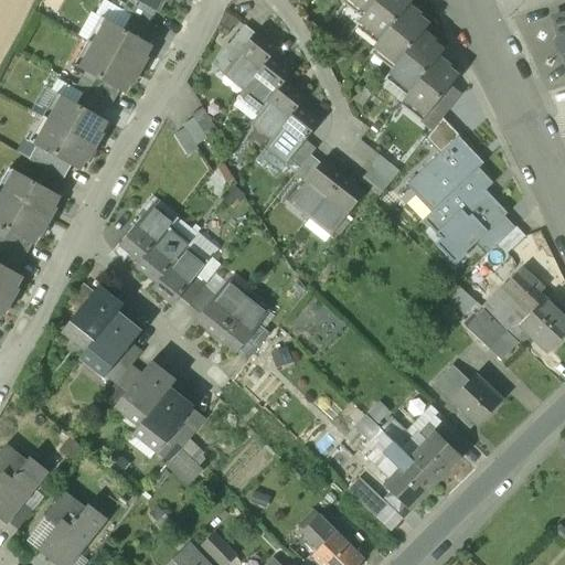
[(156,10),(137,0),(129,0),(124,11),(131,16),(147,24),(156,10)]
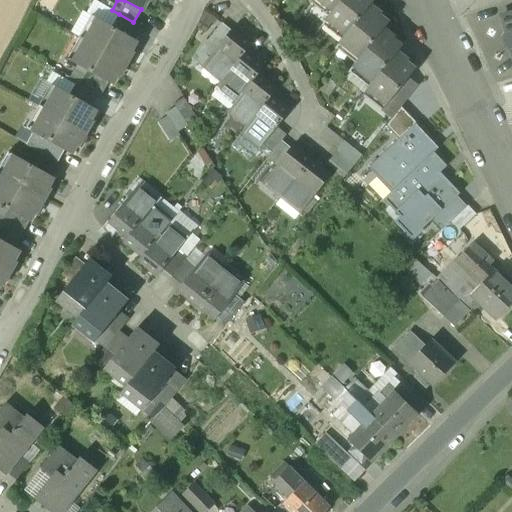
[(149,0),(124,0),(141,9),(143,10),(149,0)]
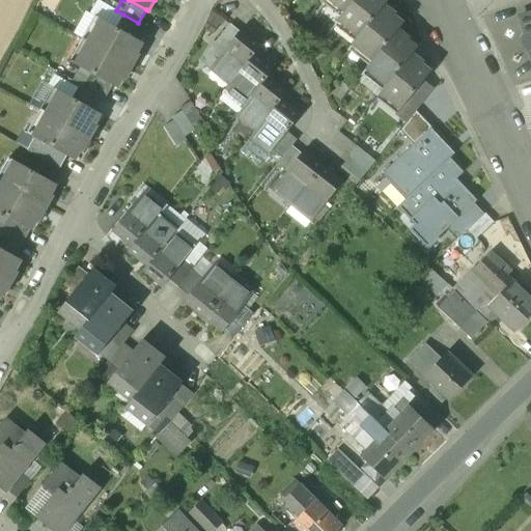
[(322,0),(319,2),(340,19),(355,0),(322,0)]
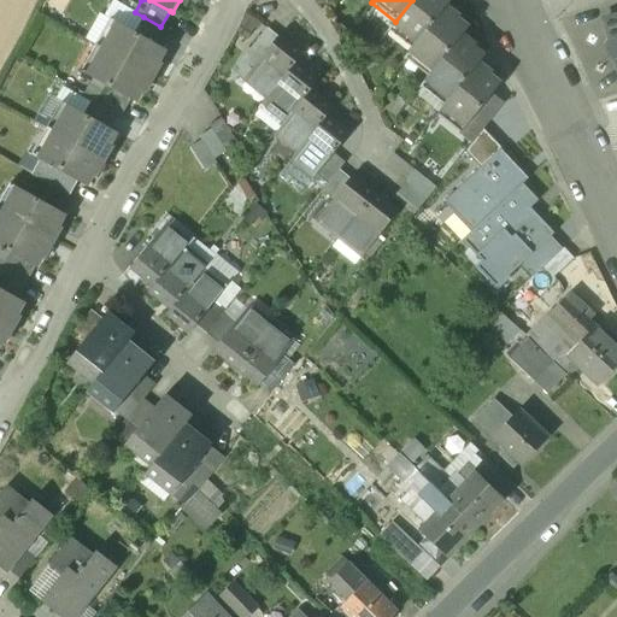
[(450,0),(412,0),(395,22),(388,31),(411,50),(445,9),(450,0)]
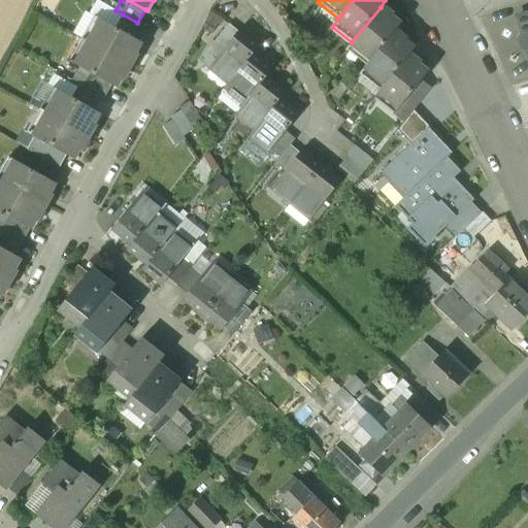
[(352,42),(345,51),(365,67),(394,32),(400,23),(381,7),(352,42)]
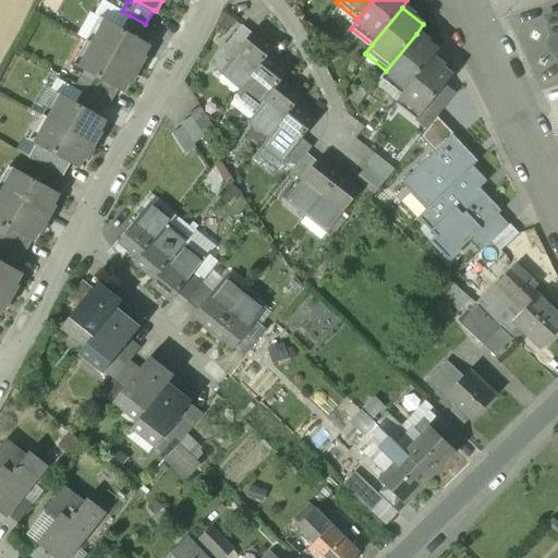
[(242,25),(226,13),(218,24),(234,36),(242,25)]
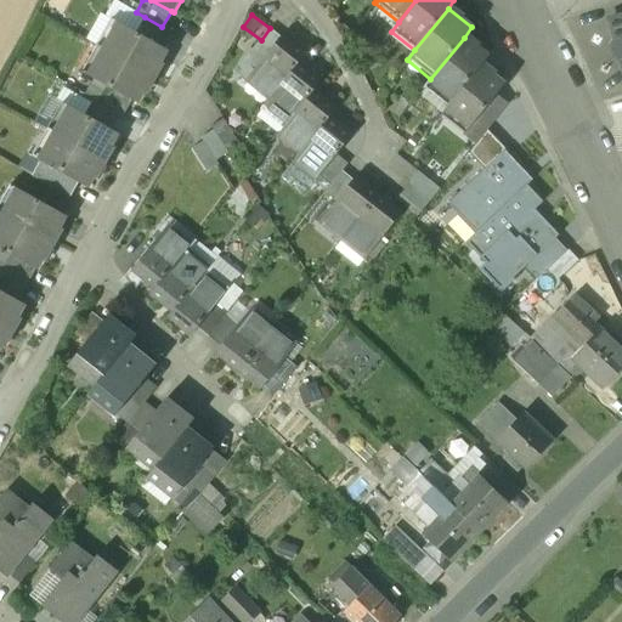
[(621,15),(609,20),(615,40),(621,43),(621,47),(621,15)]
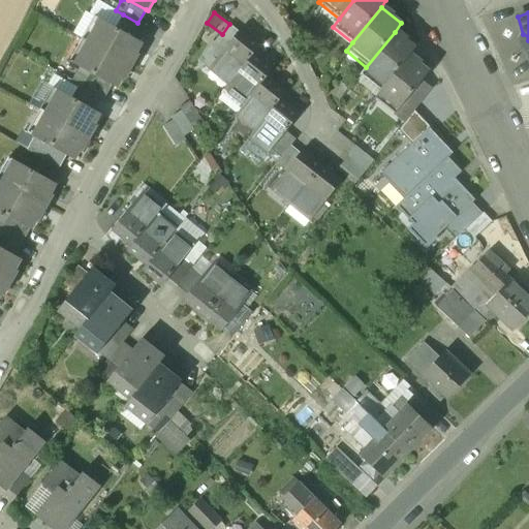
[(137,23),(123,14),(116,28),(137,40),(145,27),(137,23)]
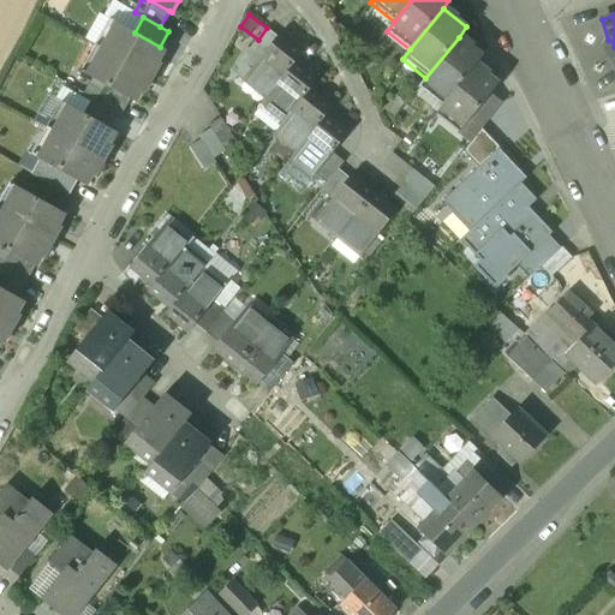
[(135,33),(111,19),(96,46),(150,77),(165,51),(160,47),(135,33)]
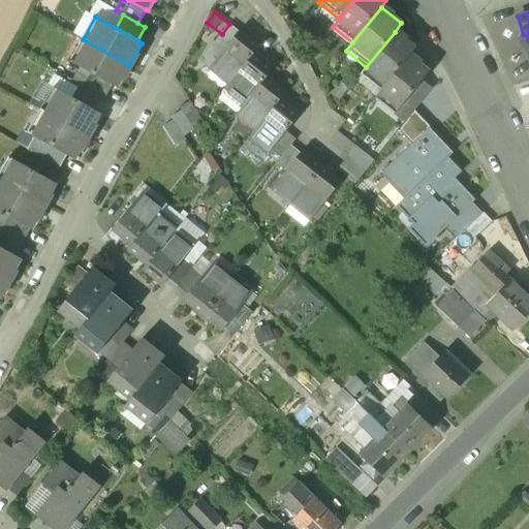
[(222,34),(215,42),(224,51),(239,32),(229,24),(222,34)]
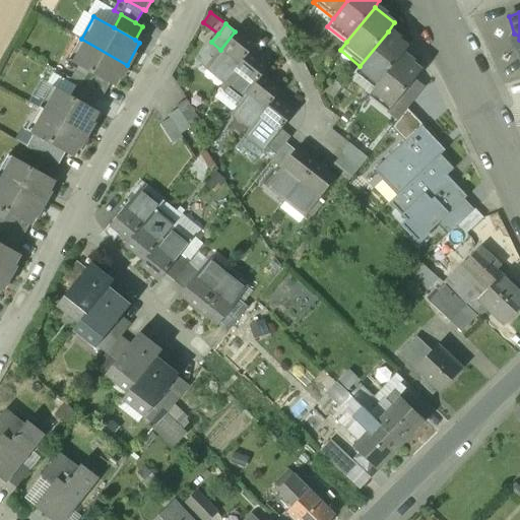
[(220,50),(205,69),(223,83),(248,53),(254,46),(236,30),(235,31),(220,50)]
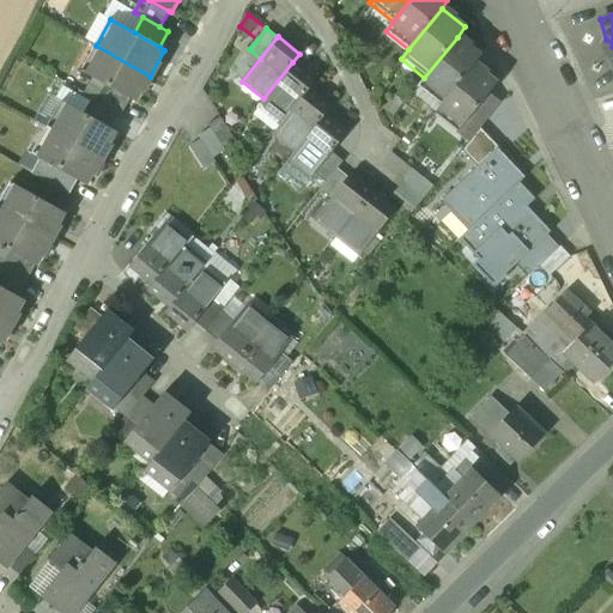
[(480,55),(457,37),(424,78),(417,87),(441,105),(473,64),(480,55)]
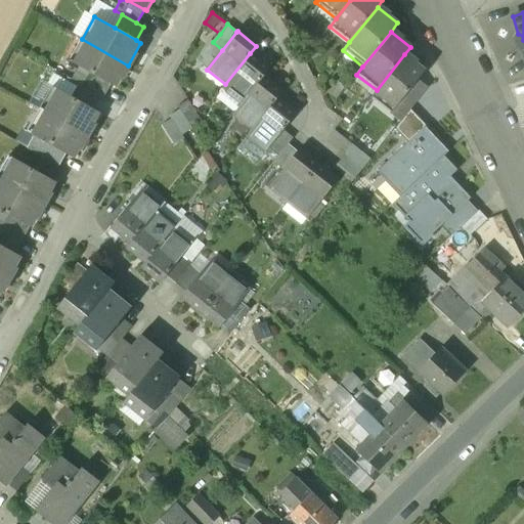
[(128,66),(82,39),(70,61),(89,73),(112,85),(116,87),(128,66)]
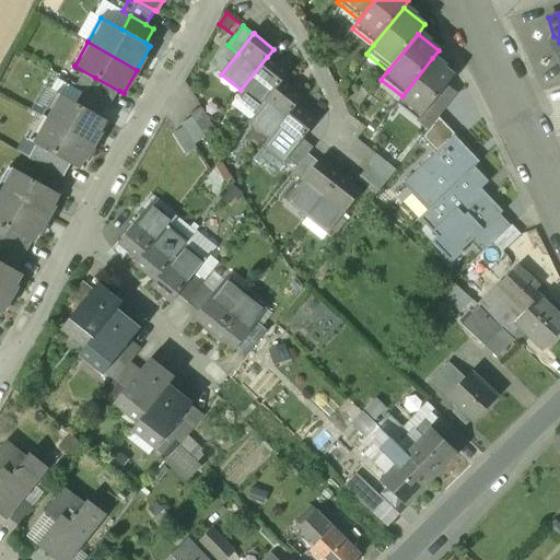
[(241,90),(234,98),(255,115),(281,82),(288,73),(267,57),(241,90)]
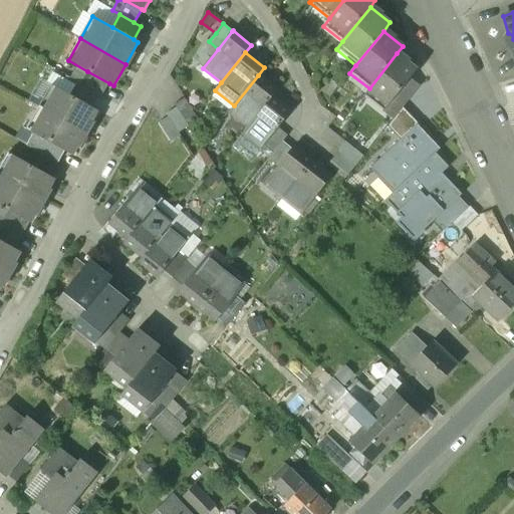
[(369,88),(362,96),(382,112),(395,97),(410,78),(417,69),(397,53),(369,88)]
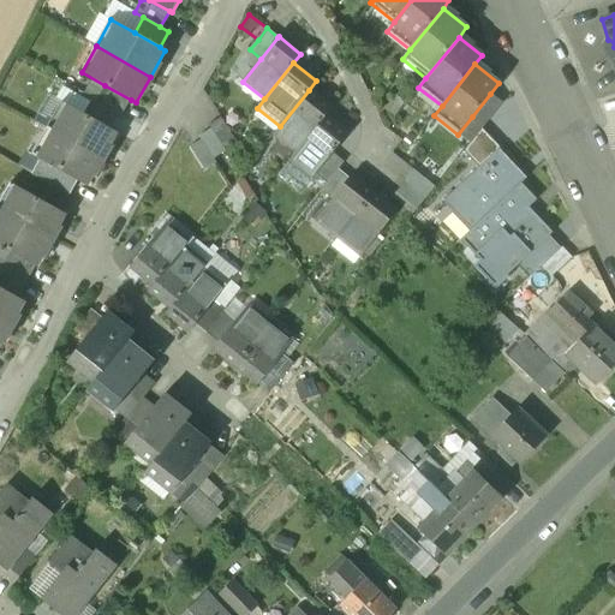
[(131,100),(105,85),(96,101),(117,113),(121,115),(131,100)]
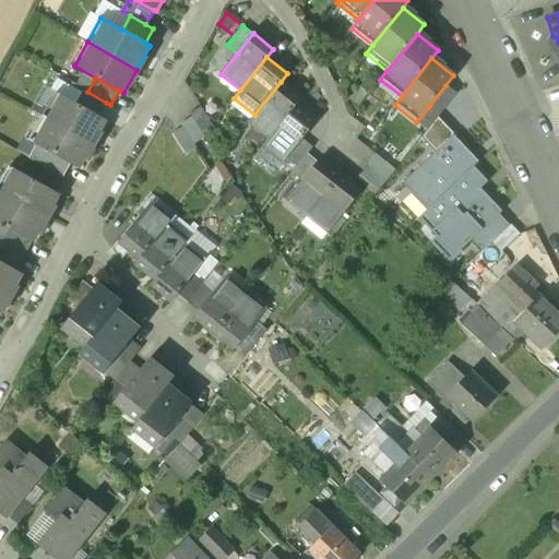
[(254,115),(248,122),(269,139),(295,106),(301,97),(281,82),(254,115)]
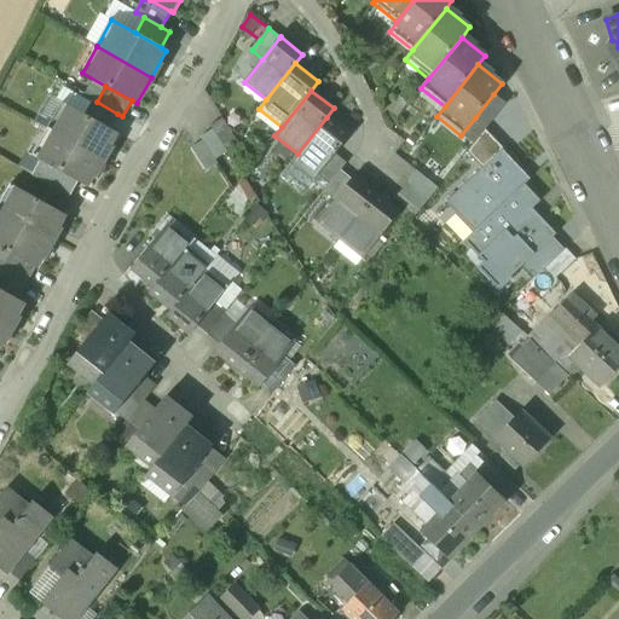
[(493,94),(475,117),(486,126),(504,104),(493,94)]
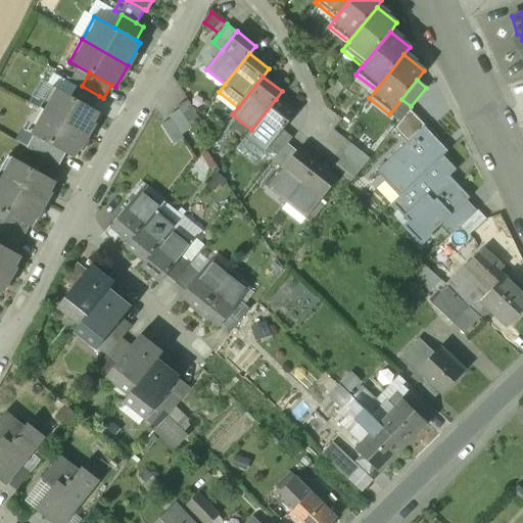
[(82,86),(78,84),(69,97),(92,109),(99,96),(82,86)]
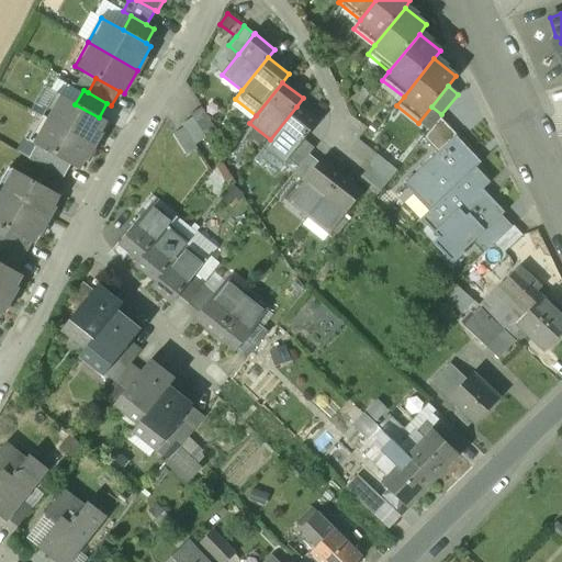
[(75,104),(56,94),(43,117),(92,146),(105,122),(99,117),(75,104)]
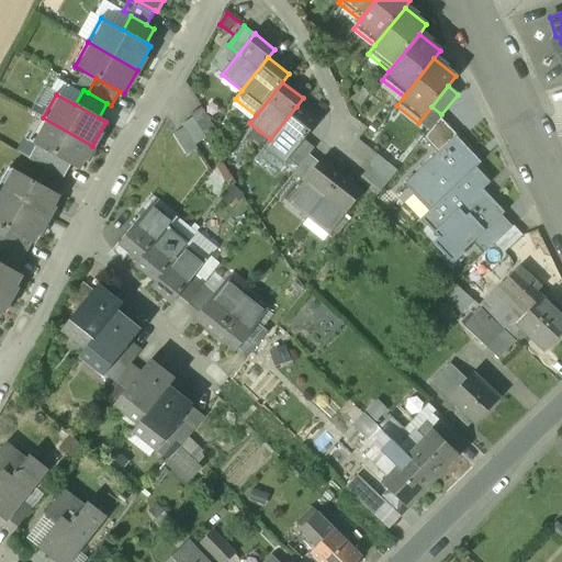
[(270,139),(262,148),(284,165),(289,160),(304,141),(317,124),(296,107),(270,139)]
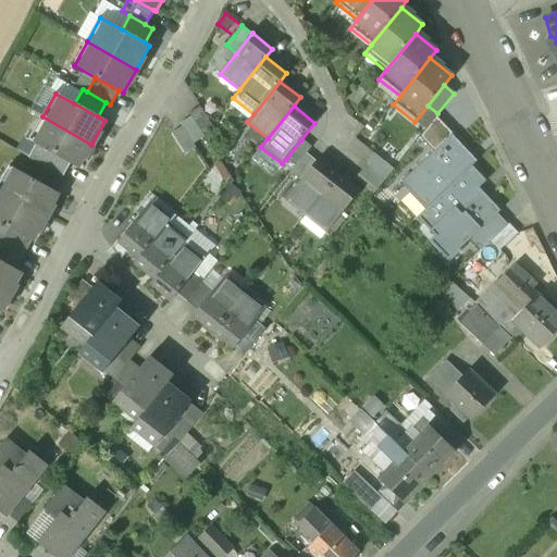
[(213,127),(200,107),(188,114),(190,118),(202,134),(213,127)]
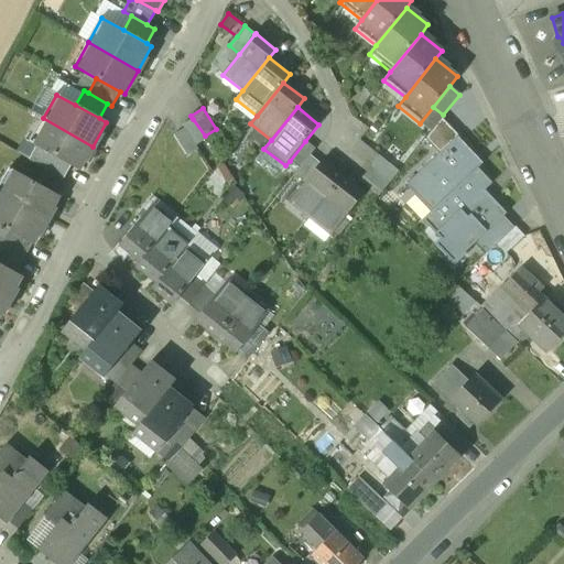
[(93,147),(43,118),(30,142),(49,152),(72,165),(79,170),(93,147)]
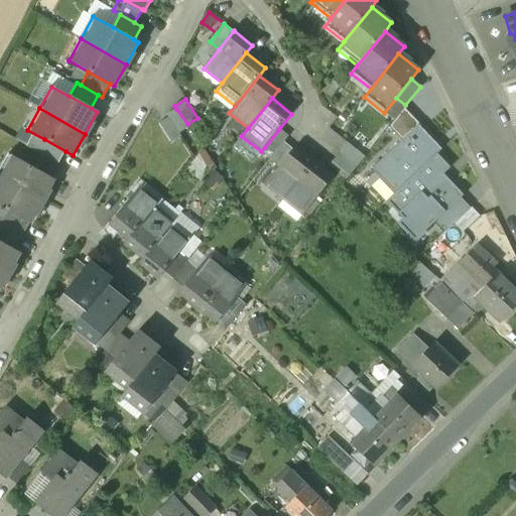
[(187,124),(176,109),(166,115),(168,118),(178,134),(188,127),(187,126),(187,124)]
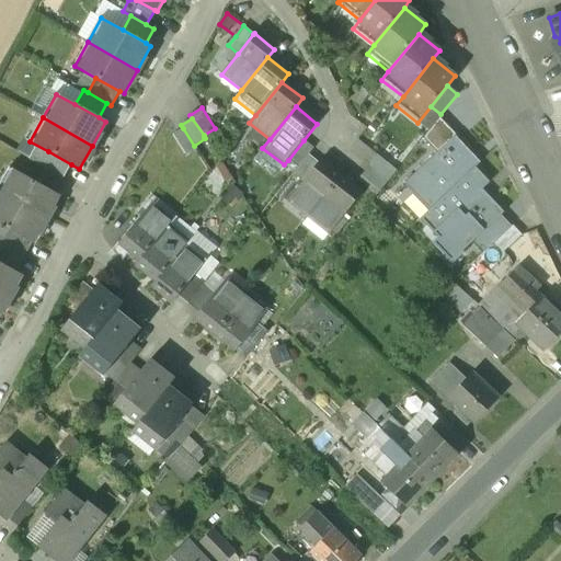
[(423,138),(437,152),(454,137),(438,119),(423,138)]
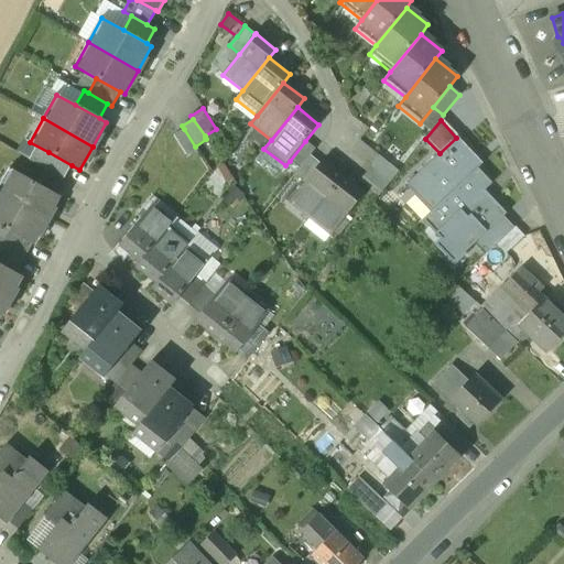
[(195,147),(184,129),(174,136),(187,156),(197,150),(195,147)]
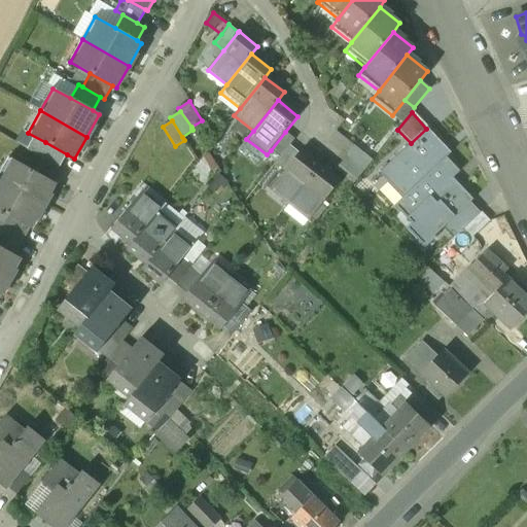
[(403,198),(447,157),(451,153),(426,129),(411,143),(380,172),(403,198)]
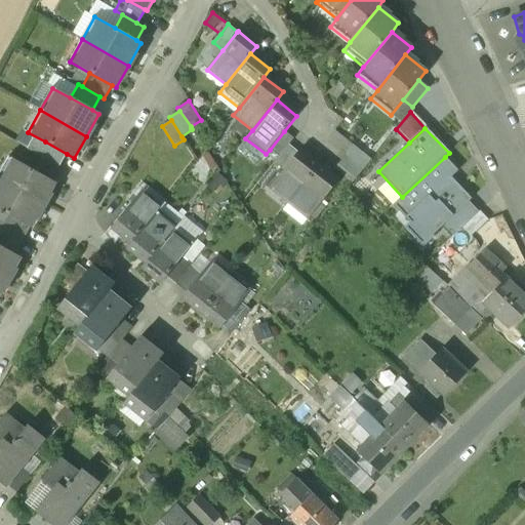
[(284,131),(270,150),(278,157),(288,145),(293,138),(284,131)]
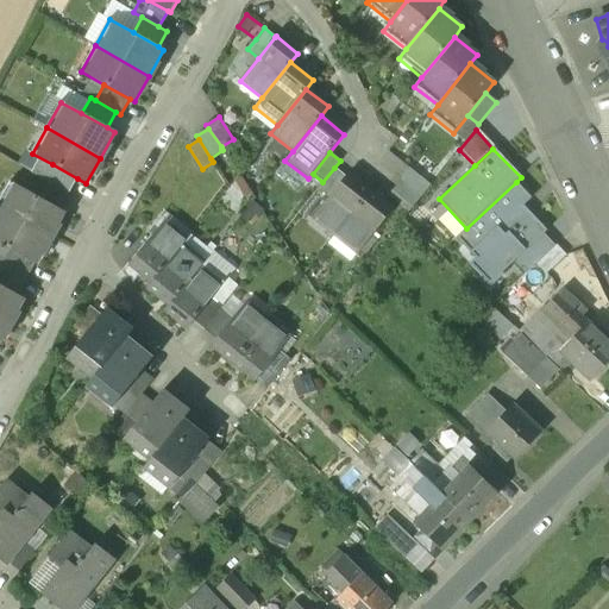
[(77,179),(52,164),(44,180),(48,182),(69,194),(77,179)]
